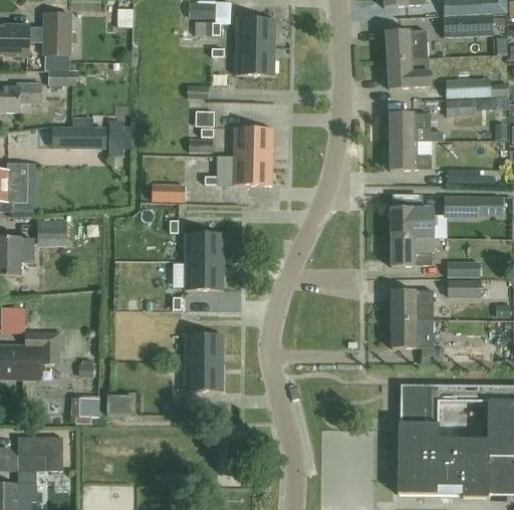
[(473,12),(472,0),(443,0),(444,14),(473,12)]
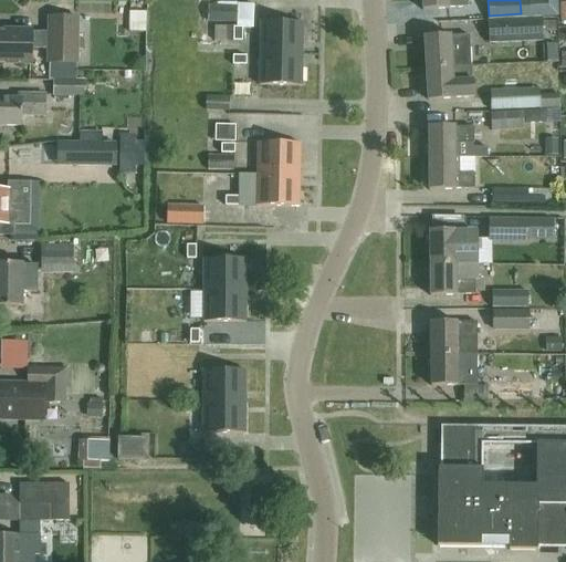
[(208,2),(208,19),(238,20),(238,22),(254,22),(255,1),(238,1),(238,3),(208,2)]
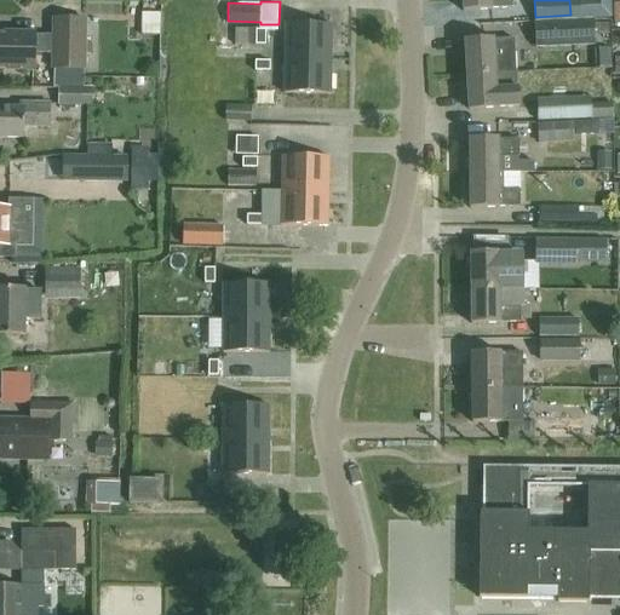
[(162,21),(162,6),(143,6),(143,21),(162,21)]
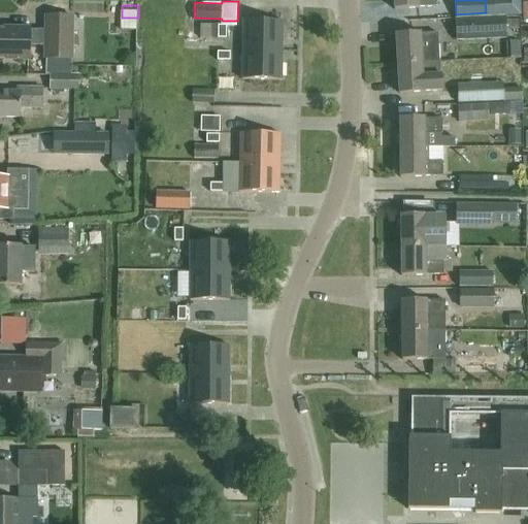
[(76,13),(44,13),(44,27),(30,27),(30,25),(0,25),(0,56),(29,57),(29,41),(44,41),(44,55),(71,55),(71,23),(76,23),(76,13)]
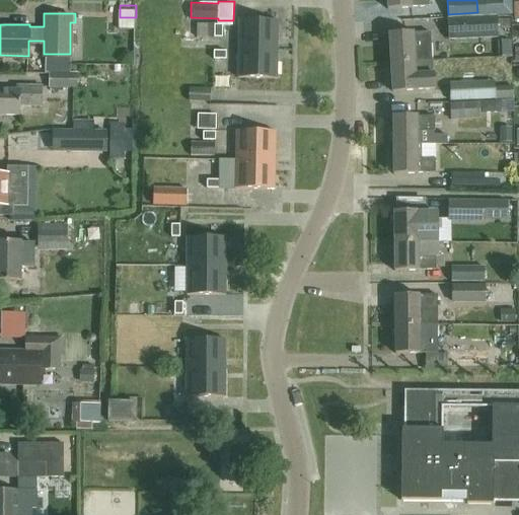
[(498,34),(497,13),(448,15),(449,37),(498,34)]
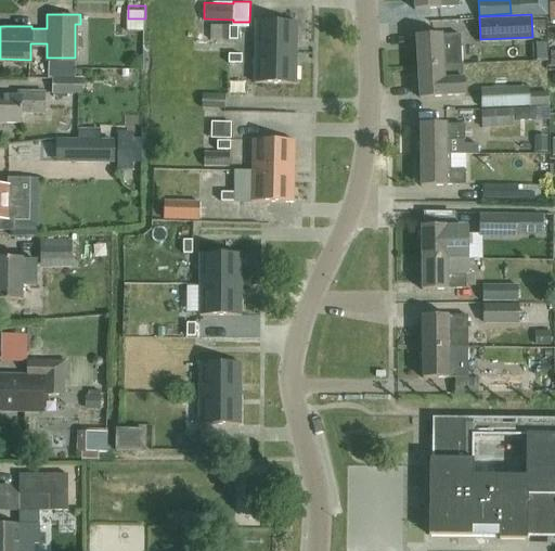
[(296,18),(255,17),(254,49),(258,49),(262,49),(296,50),(296,18)]
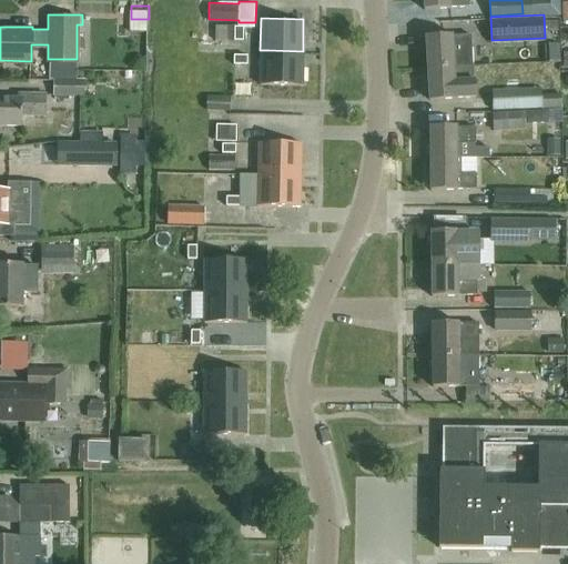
[(215,23),(215,39),(229,39),(229,23),(215,23)]
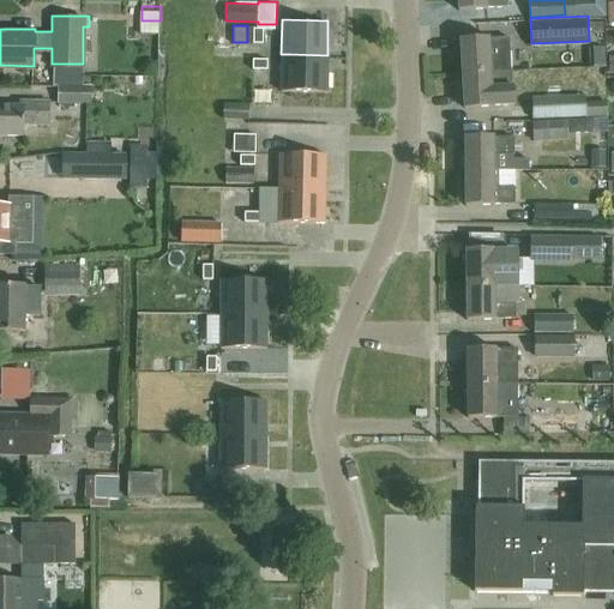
[(254,28),(253,42),(264,42),(264,28),(254,28)]
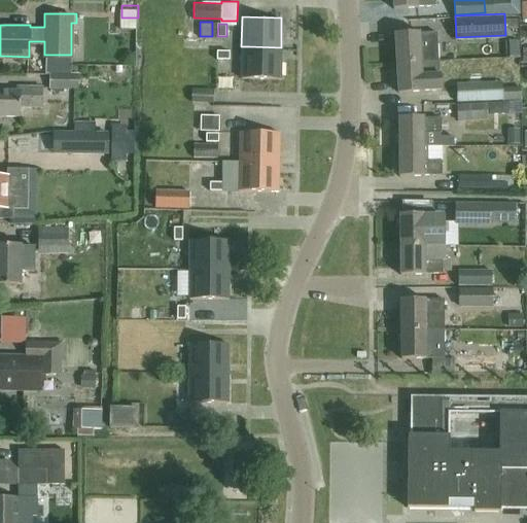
[(396,60),(421,59),(437,58),(437,43),(436,29),(419,30),(419,29),(395,30),(396,60)]
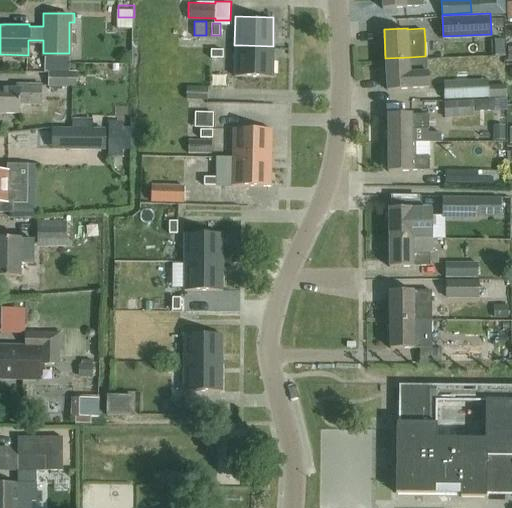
[(238,45),(234,45),(234,74),(272,74),(273,46),(242,45),(238,45)]
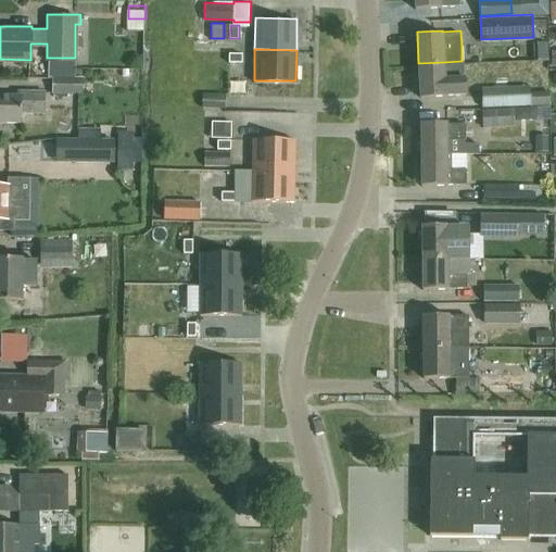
[(229,52),(228,62),(242,62),(242,53),(229,52)]
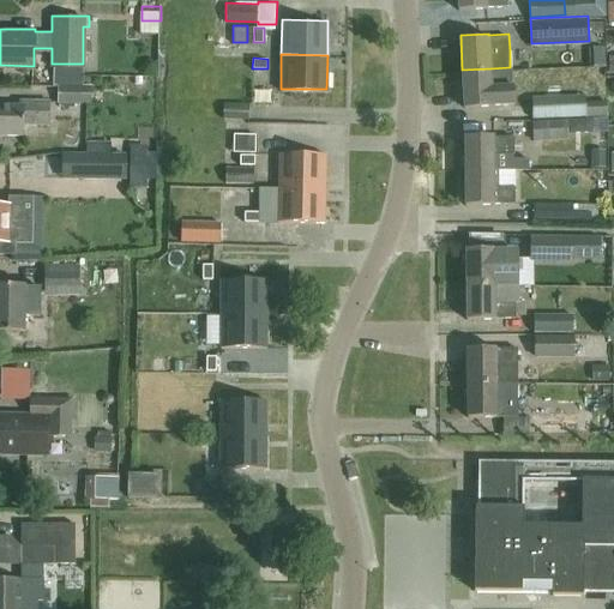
[(491,68),(462,70),(464,104),(492,103),(492,102),(512,101),(511,84),(491,85),(491,68)]
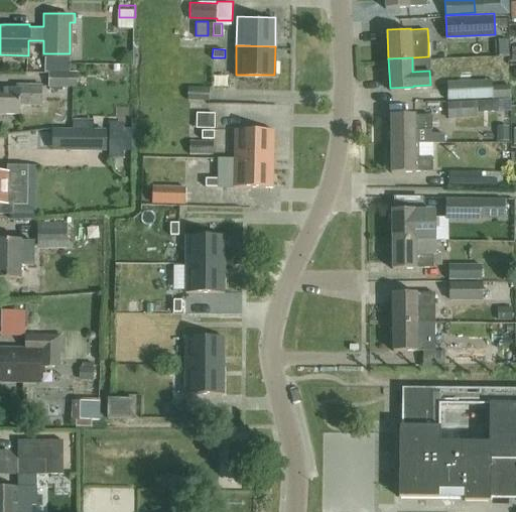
[(78,68),(49,68),(49,83),(78,83),(78,68)]
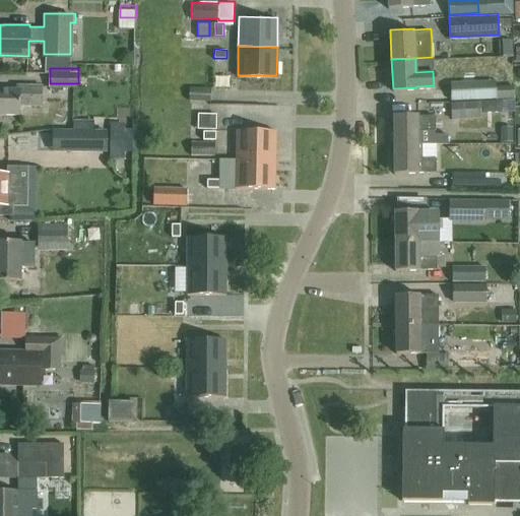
[(289,125),(288,78),(256,79),(256,89),(217,89),(218,119),(261,118),(262,126),(289,125)]
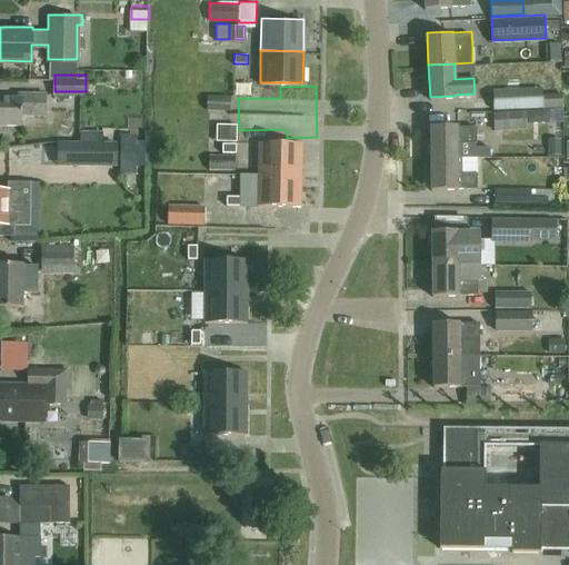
[(542,86),(493,87),(493,108),(543,107),(542,86)]
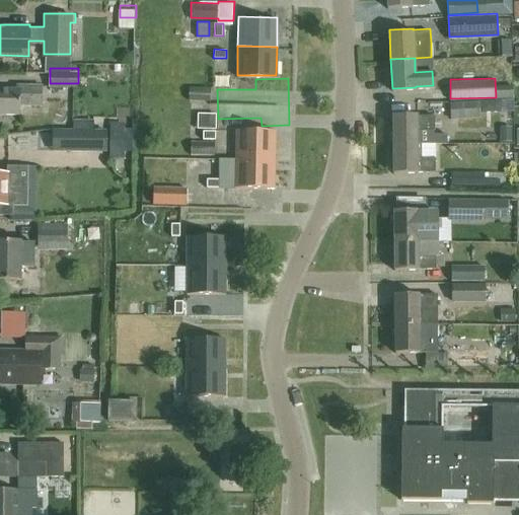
[(42,84),(16,83),(16,87),(0,86),(0,112),(19,113),(19,103),(42,103),(42,84)]
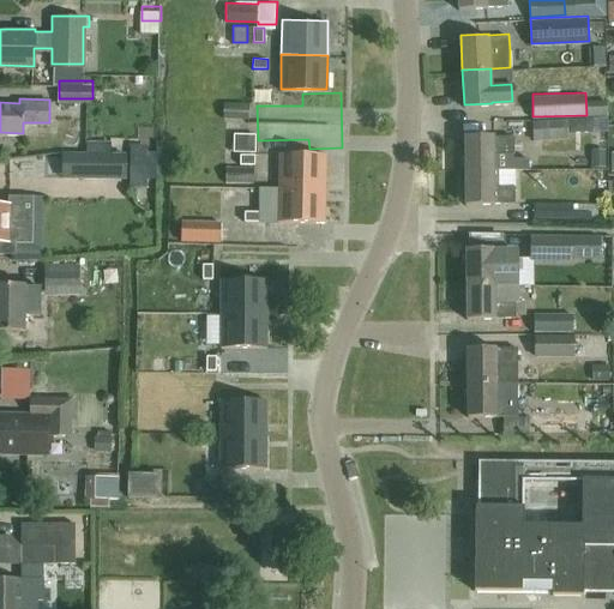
[(223,98),(223,115),(248,115),(250,98),(223,98)]
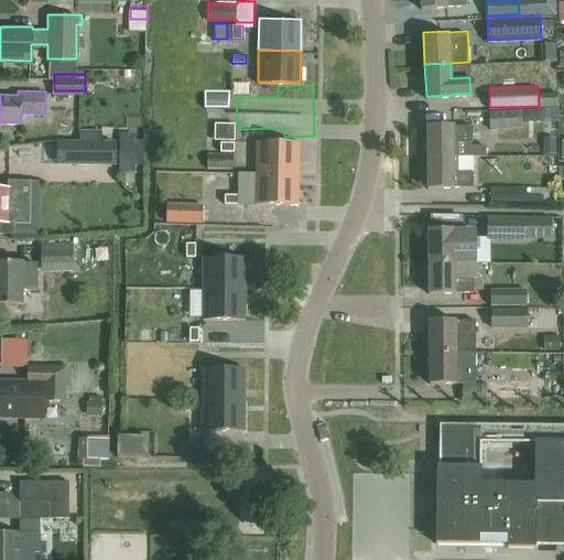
[(548,106),(525,109),(527,119),(549,116),(548,106)]
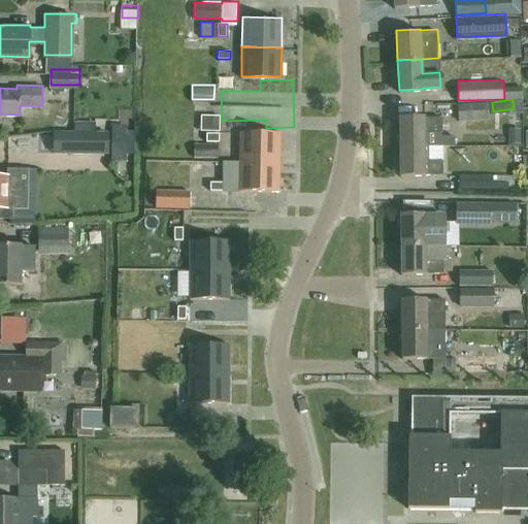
[(489,118),(488,101),(459,102),(459,119),(489,118)]
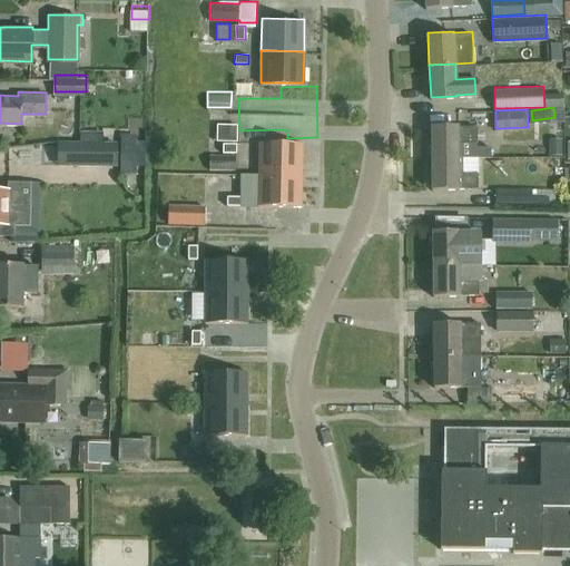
[(432,156),(459,156),(459,142),(477,142),(477,125),(459,125),(459,124),(431,124),(432,156)]
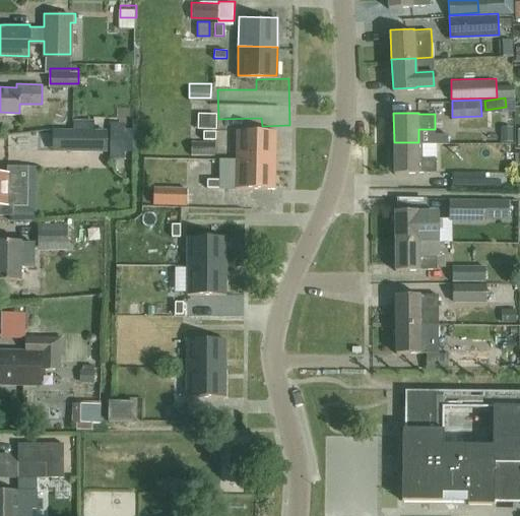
[(107,150),(107,128),(64,127),(63,149),(107,150)]
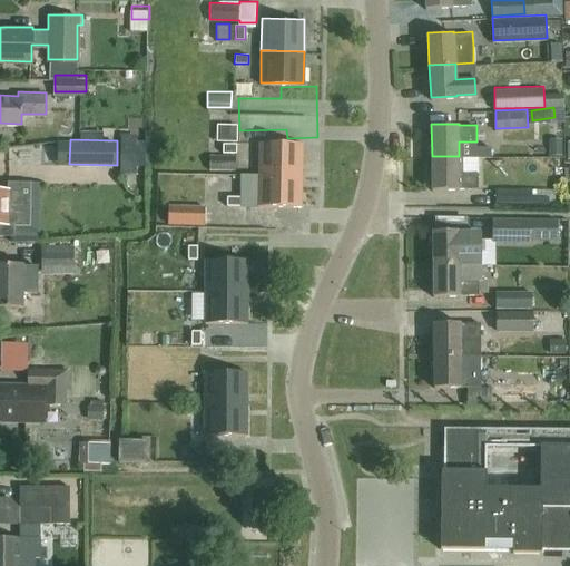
[(223,139),(223,149),(237,149),(237,140),(223,139)]
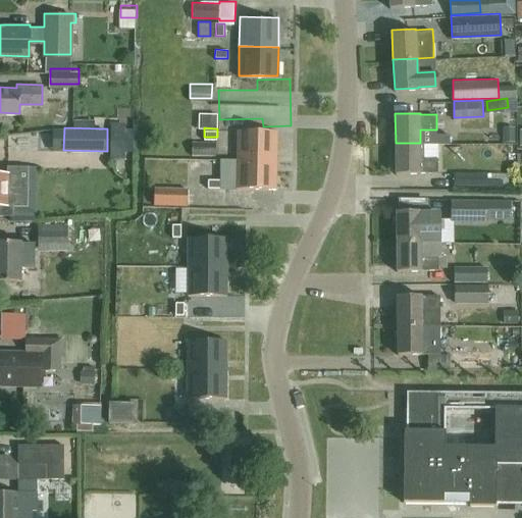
[(276,130),(238,128),(237,157),(275,158),(276,130)]
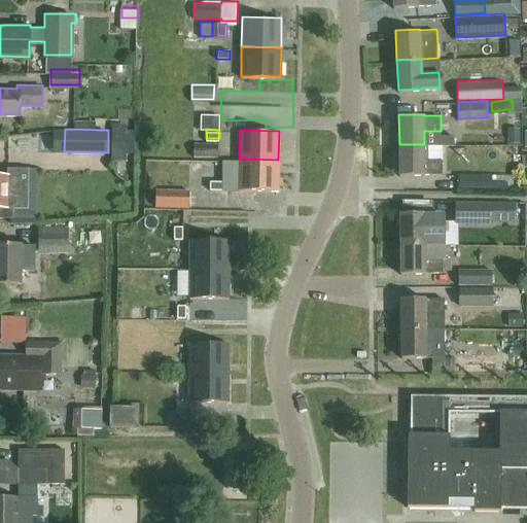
[(194,141),(194,155),(216,155),(216,142),(194,141)]
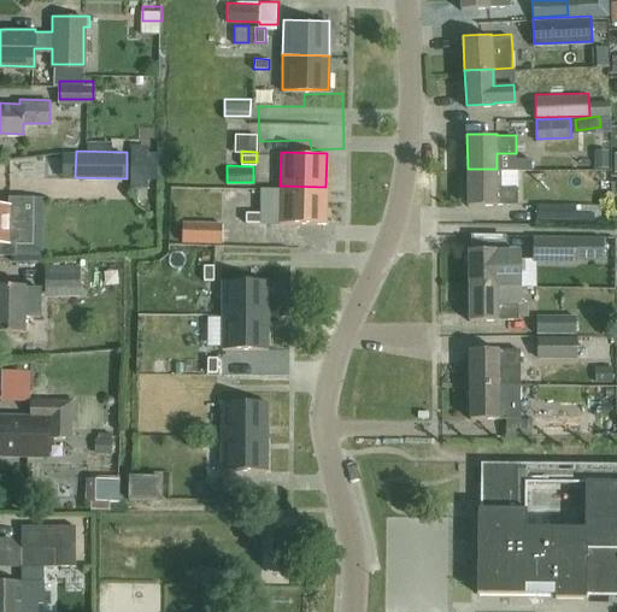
[(497,169),(468,169),(468,204),(497,205),(497,202),(517,202),(517,186),(497,186),(497,169)]
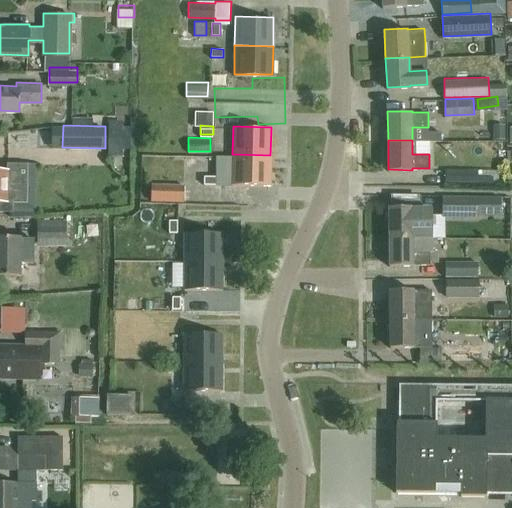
[(270,155),(232,154),(232,183),(270,184),(270,155)]
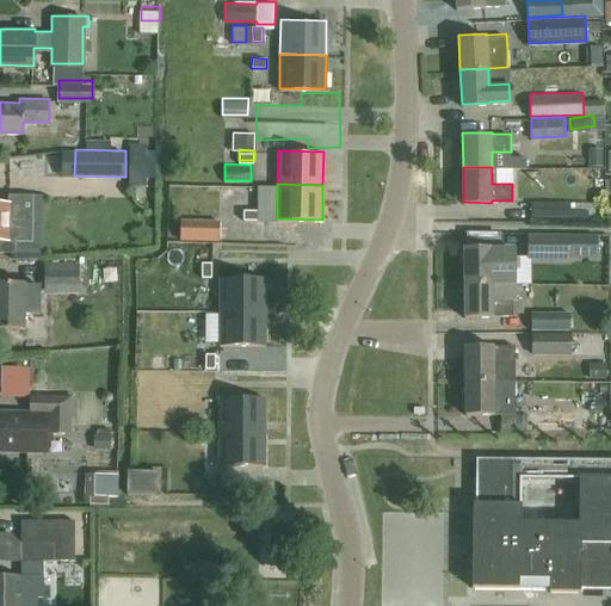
[(32,193),(8,192),(8,201),(0,201),(0,243),(14,243),(14,239),(31,240),(31,215),(32,193)]
